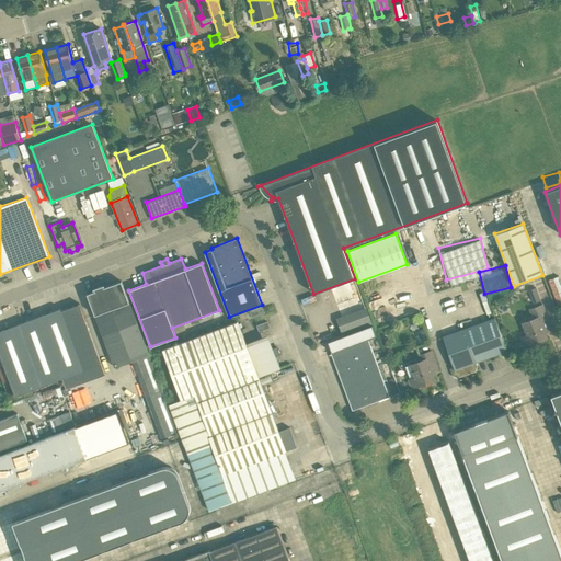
[(137,322),(121,281),(104,287),(103,285),(104,285),(104,284),(103,284),(102,281),(93,284),(94,287),(93,288),(94,288),(95,290),(88,293),(103,335),(137,322)]
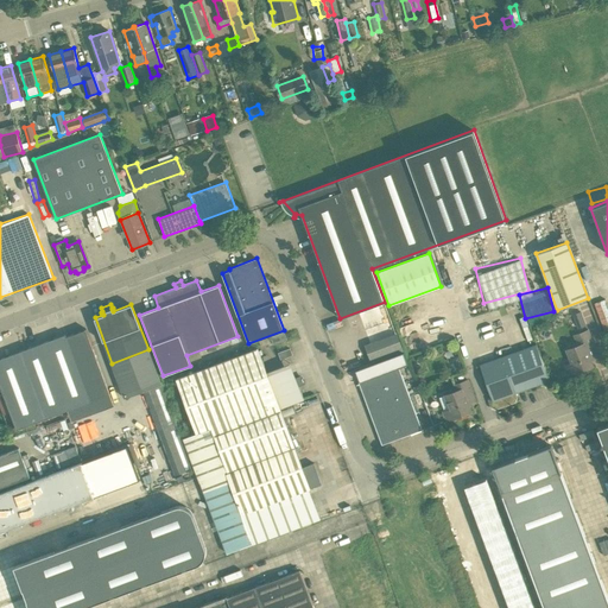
[(581,312),(574,315),(580,328),(586,325),(581,312)]
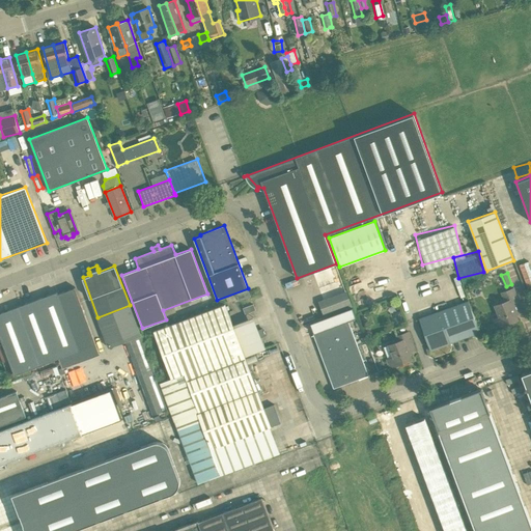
[(57,291),(35,300),(47,330),(68,322),(64,311),(82,305),(75,287),(58,294),(57,291)]
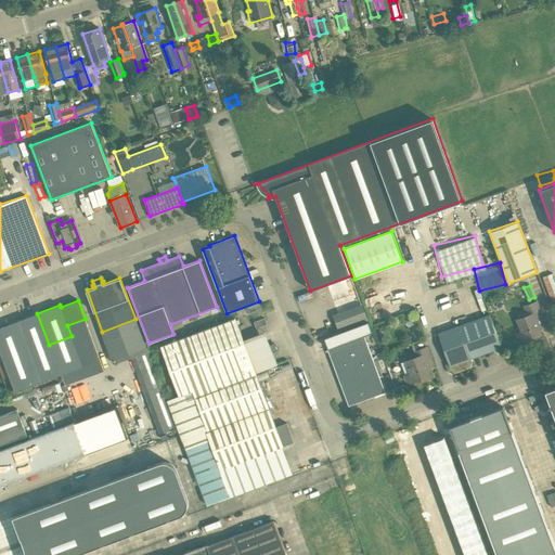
[(519,343),(541,334),(539,328),(542,327),(542,328),(546,326),(543,317),(542,318),(536,301),(529,305),(532,313),(518,319),(523,331),(516,334),(519,343)]
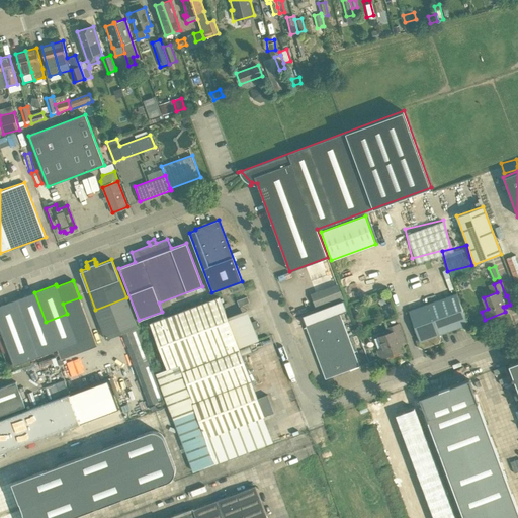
[(231,286),(233,293),(244,289),(242,282),(231,286)]
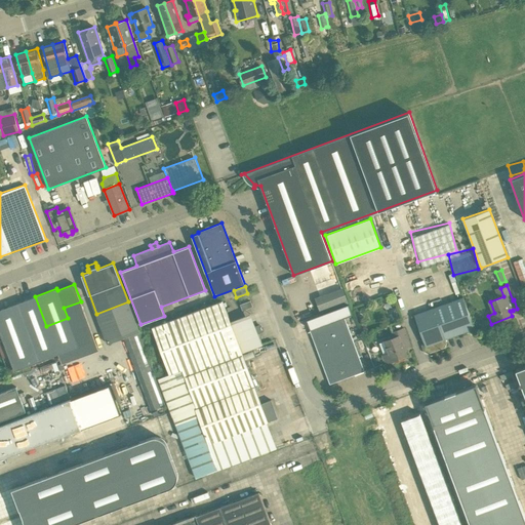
[(341,286),(312,293),(316,311),(346,304),(341,286)]
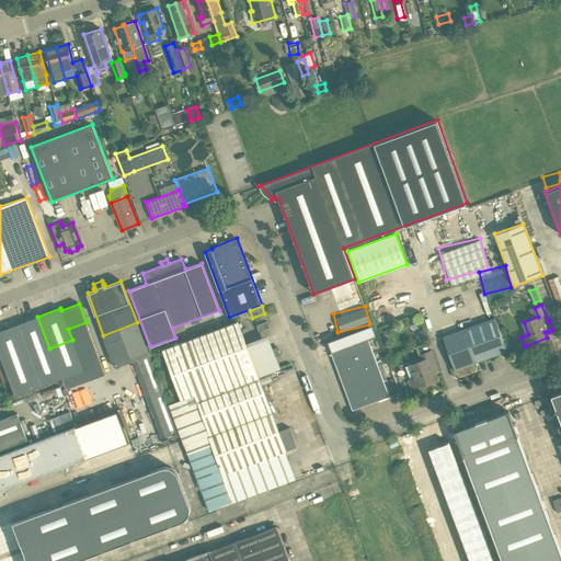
[(37,317),(14,325),(37,387),(60,379),(55,364),(49,348),(37,317)]
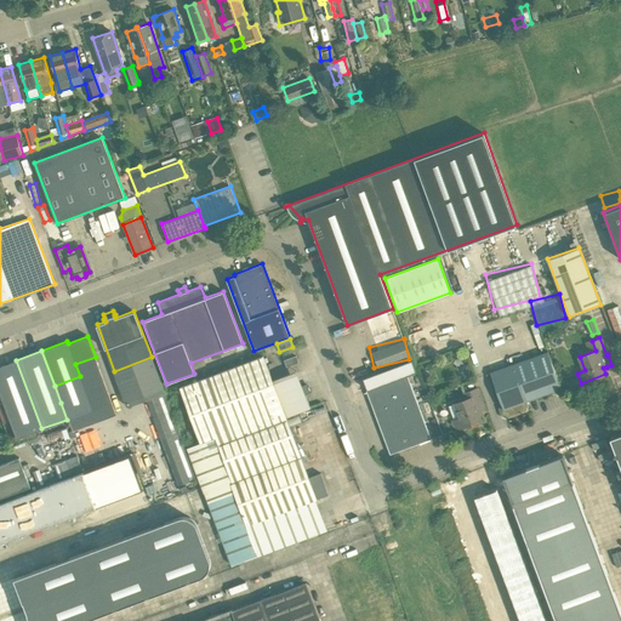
[(525,402),(560,388),(548,352),(490,372),(501,404),(499,409),(501,415),(506,417),(525,411),(528,406),(525,402)]
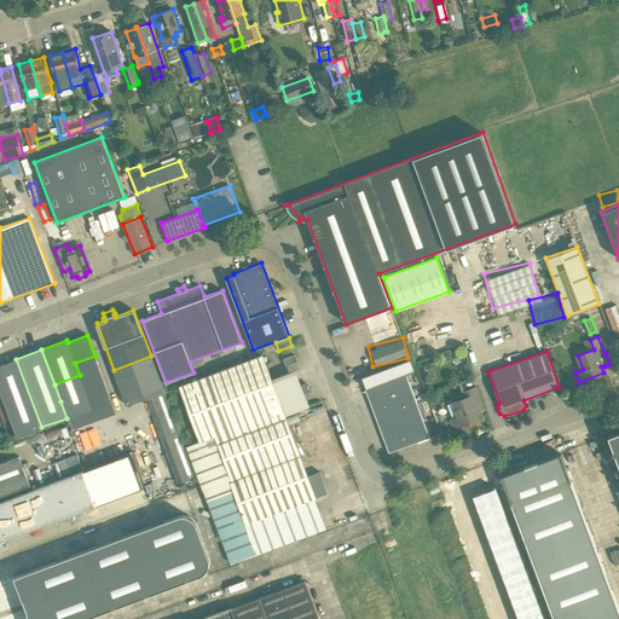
[(262,354),(179,386),(200,441),(215,435),(231,480),(230,480),(256,553),(328,526),(317,496),(327,492),(319,472),(307,475),(285,416),(310,406),(304,393),(308,391),(306,383),(301,385),(300,383),(277,393),(265,362),(267,360),(266,357),(264,358),(262,354)]
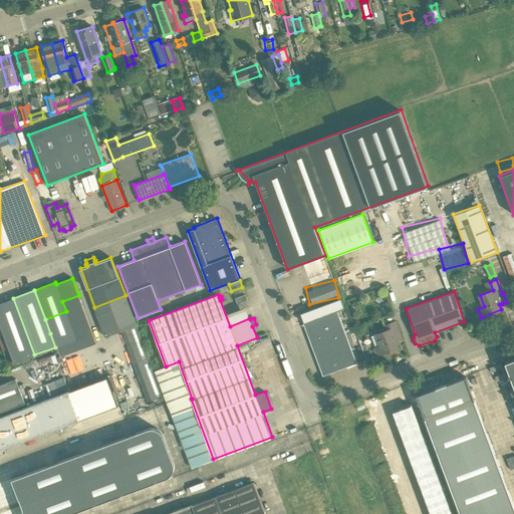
[(247,300),(245,294),(235,298),(237,303),(247,300)]
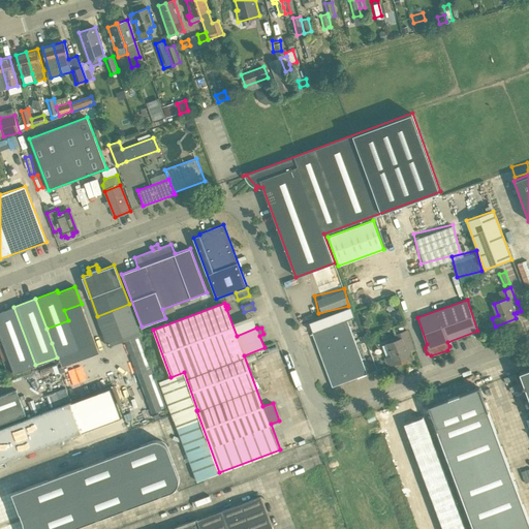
[(166,404),(129,304),(97,316),(107,346),(124,340),(151,410),(166,404)]
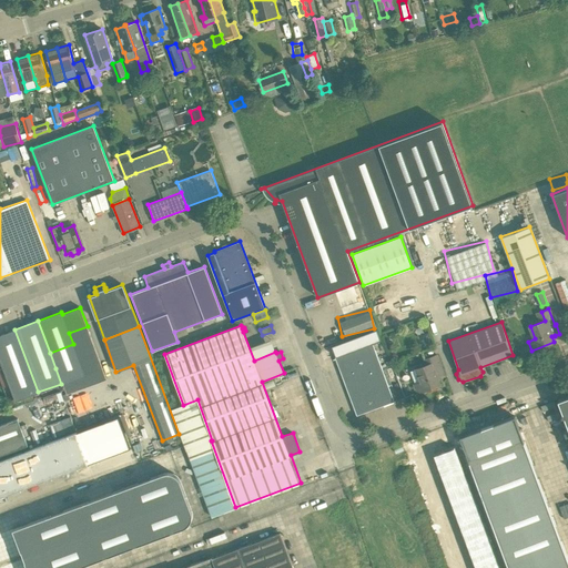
[(429,337),(426,328),(416,332),(418,341),(429,337)]
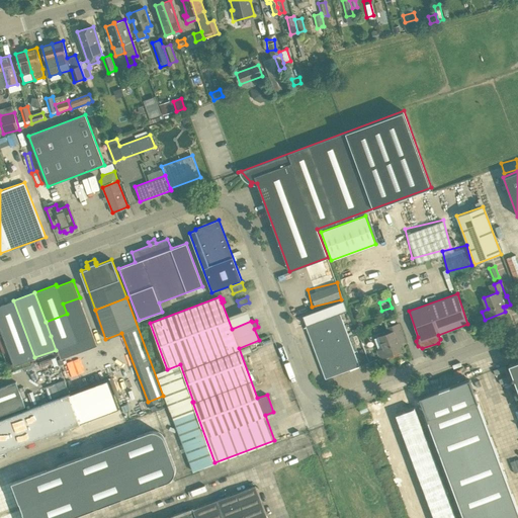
[(34,357),(13,300),(0,305),(0,328),(13,365),(34,357)]
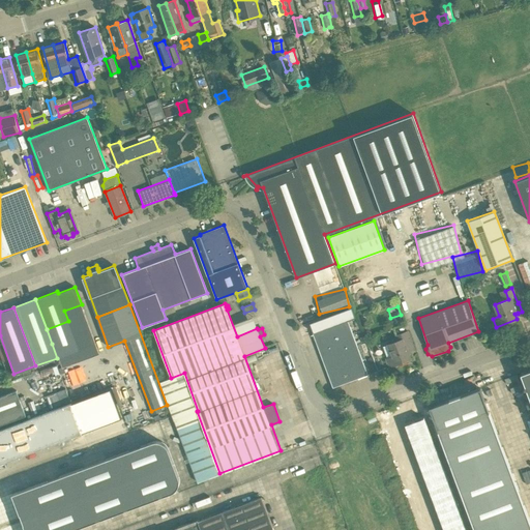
[(310,323),(314,332),(348,320),(348,321),(355,318),(352,307),(310,323)]
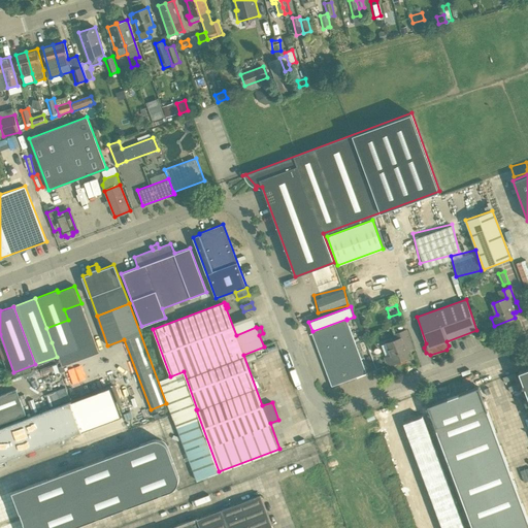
[(332,386),(366,372),(347,320),(347,319),(312,331),(311,332),(332,386)]
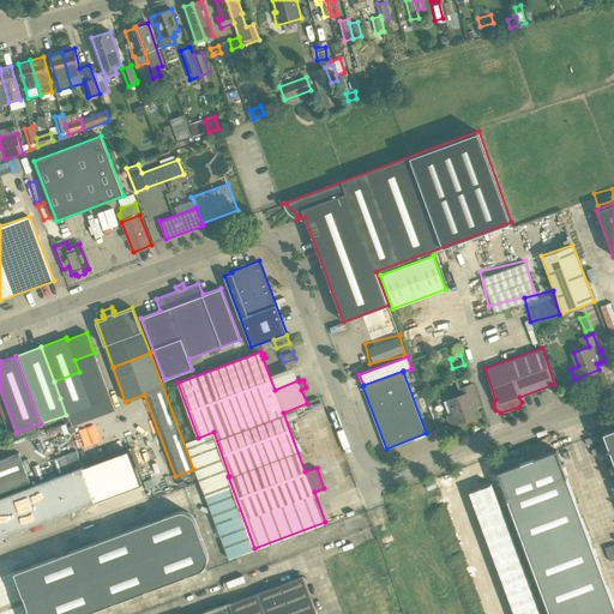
[(79,372),(54,381),(60,398),(85,390),(79,372)]
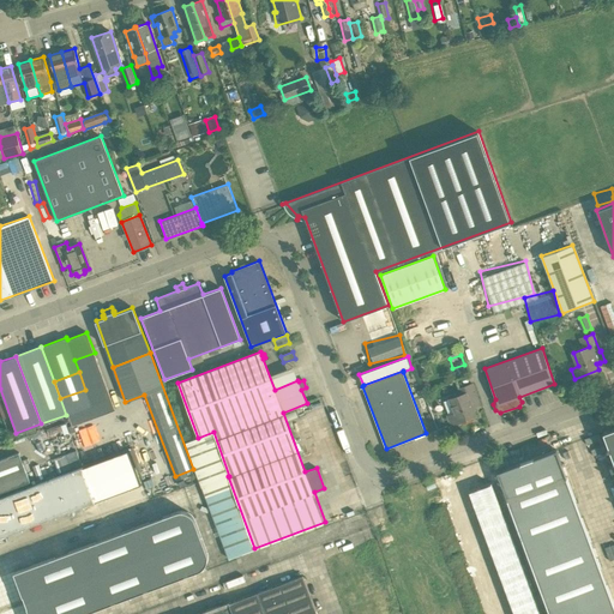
[(451,425),(475,415),(473,408),(475,407),(473,399),(476,397),(471,384),(464,387),(465,392),(450,398),(455,411),(447,415),(451,425)]
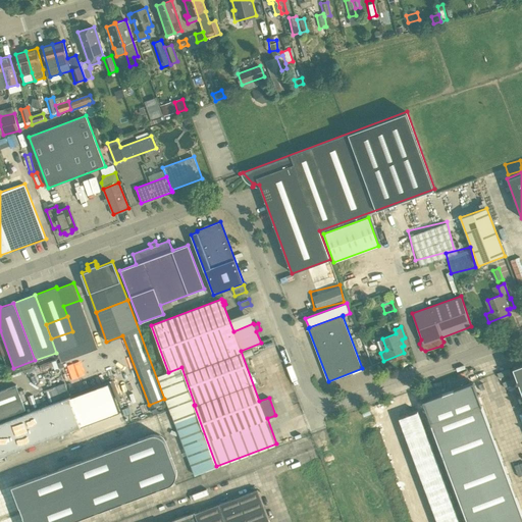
[(72,331),(51,338),(56,353),(77,345),(72,331)]
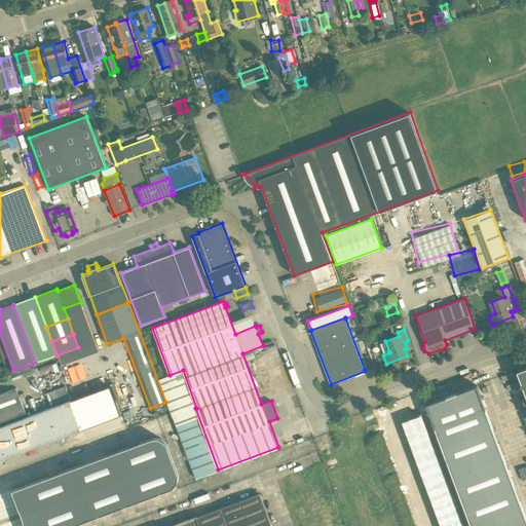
[(480,366),(483,375),(494,372),(491,363),(480,366)]
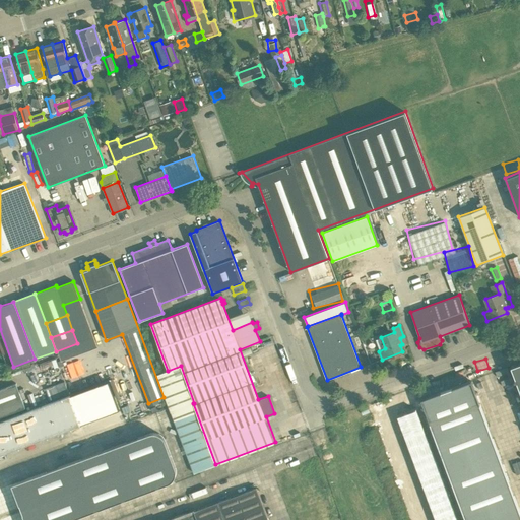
[(519,363),(511,366),(516,378),(514,381),(517,382),(519,389),(519,363)]
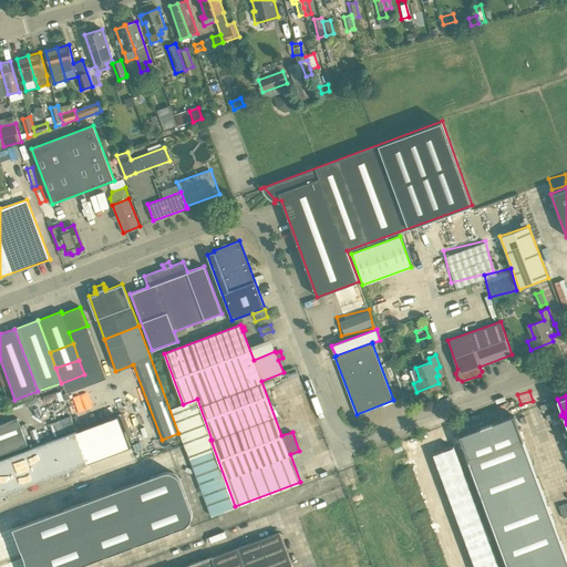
[(197,399),(183,404),(171,409),(212,516),(235,506),(210,440),(212,440),(197,399)]
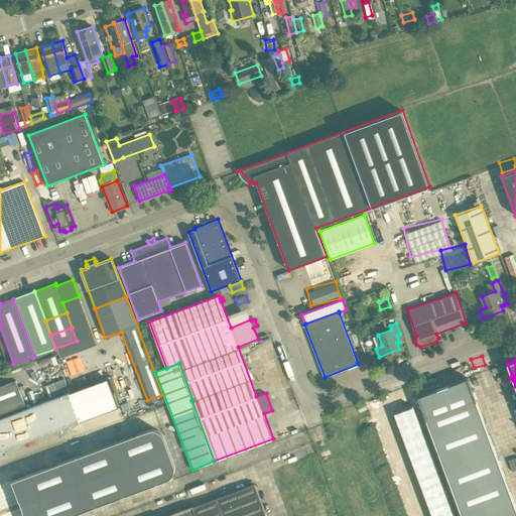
[(108,378),(70,392),(80,421),(118,407),(108,378)]
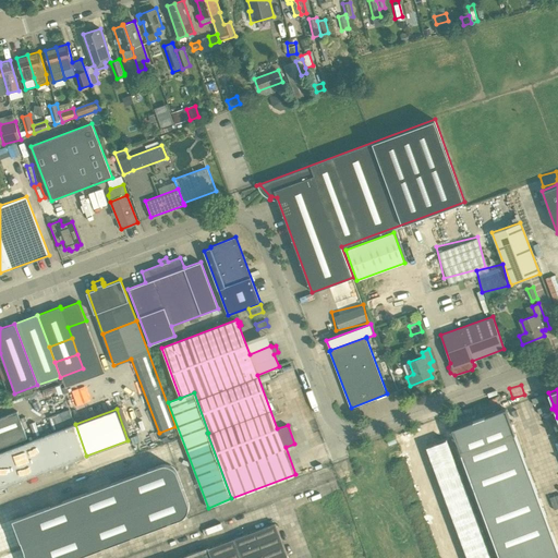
[(500,557),(557,557),(557,547),(506,409),(452,429),(500,557)]
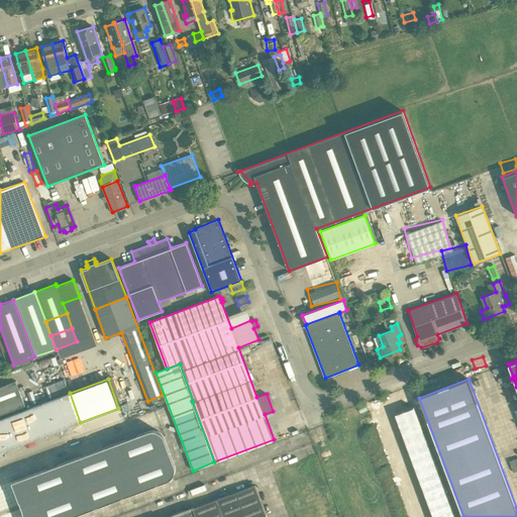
[(16,381),(0,386),(0,414),(25,405),(16,381)]
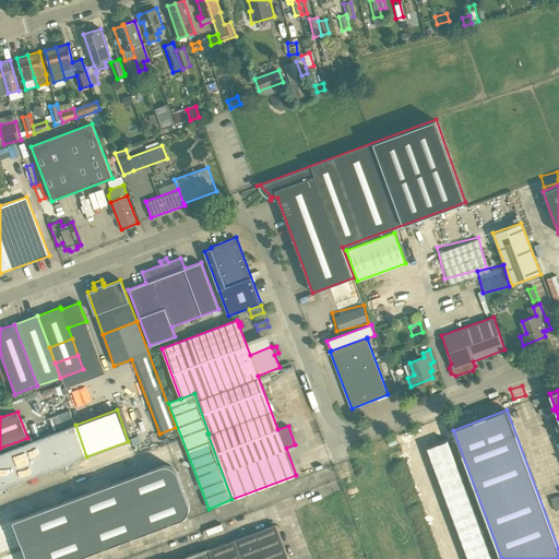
[(75,425),(0,452),(0,488),(86,456),(75,425)]
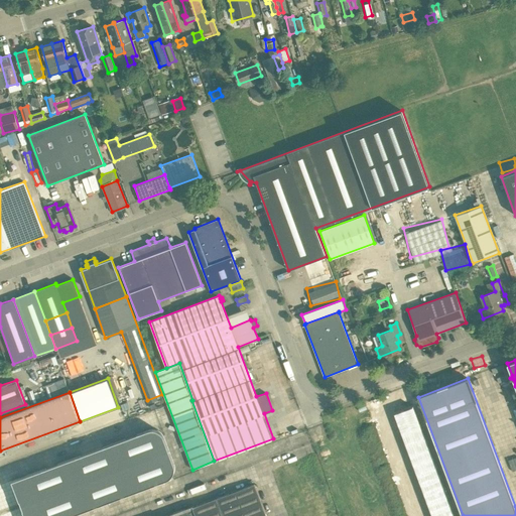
[(454,515),(411,399),(392,406),(432,515),(454,515)]
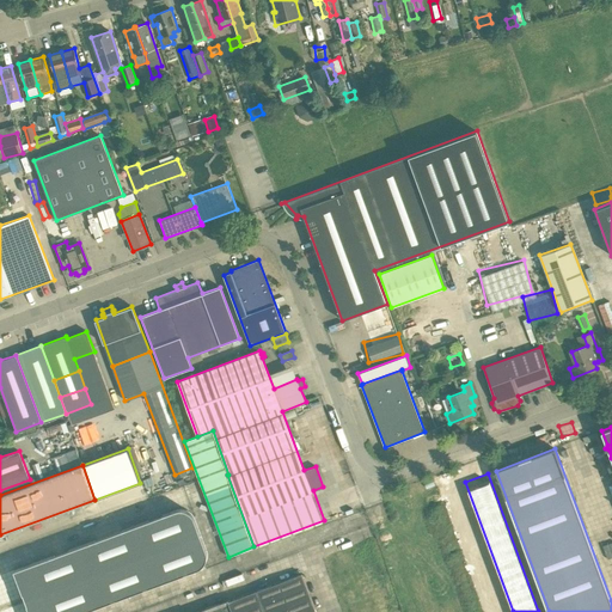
[(446,510),(441,500),(430,503),(430,505),(410,512),(418,532),(412,534),(403,538),(407,549),(429,611),(483,611),(446,512),(446,510)]
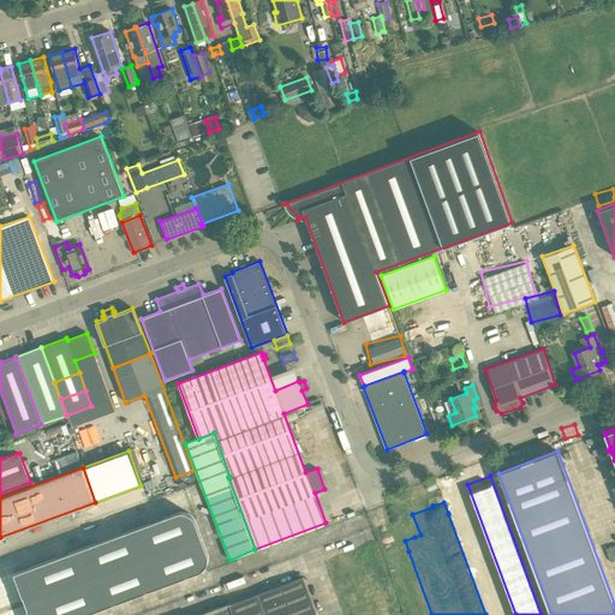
[(29,614),(82,614),(198,572),(208,553),(196,521),(177,513),(15,573),(29,614)]
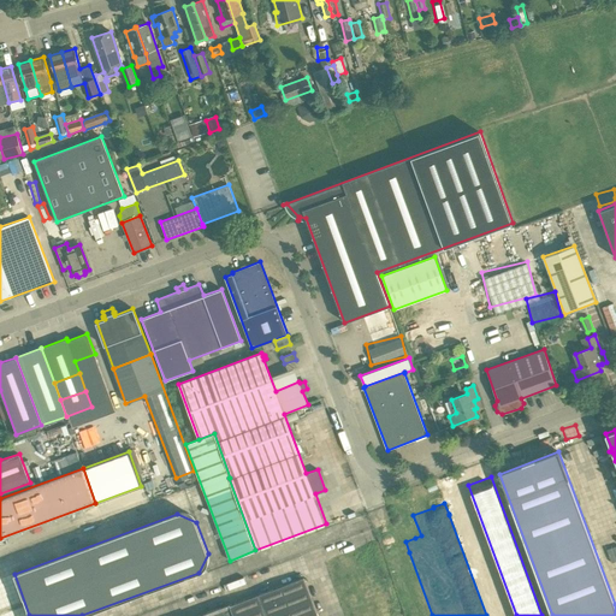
[(318,615),(303,578),(260,593),(267,615),(318,615)]
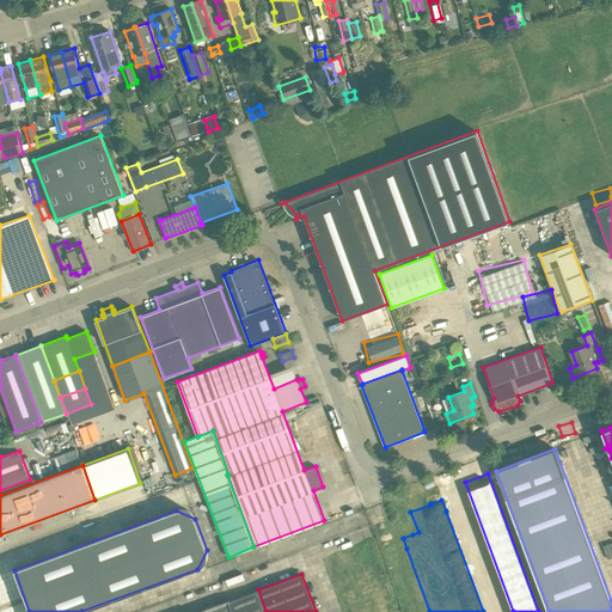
[(265,611),(258,589),(236,598),(240,611),(265,611)]
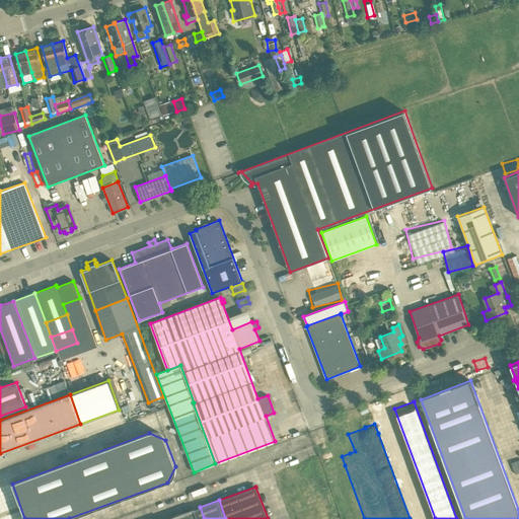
[(204,518),(200,507),(181,514),(182,518),(204,518)]
